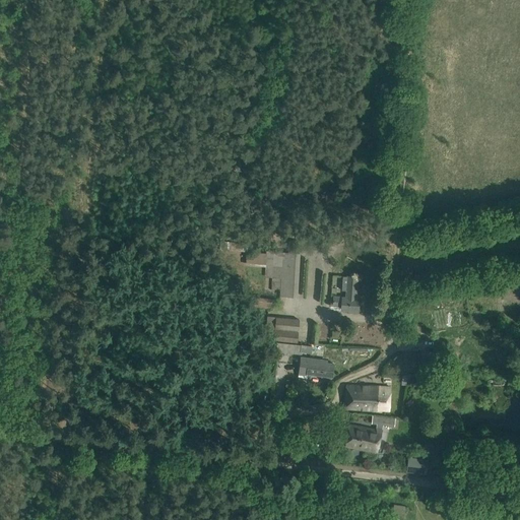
[(246,252),(245,265),(265,267),(266,253),(246,252)]
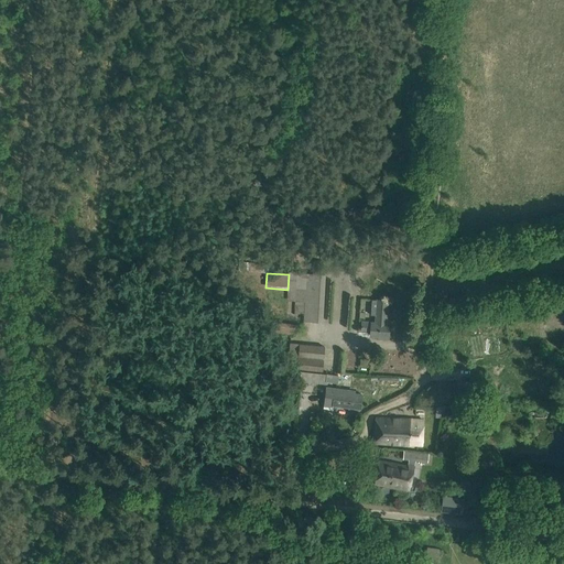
[(294,273),(293,302),(297,302),(296,311),(304,311),(304,322),(323,323),(325,275),(294,273)]
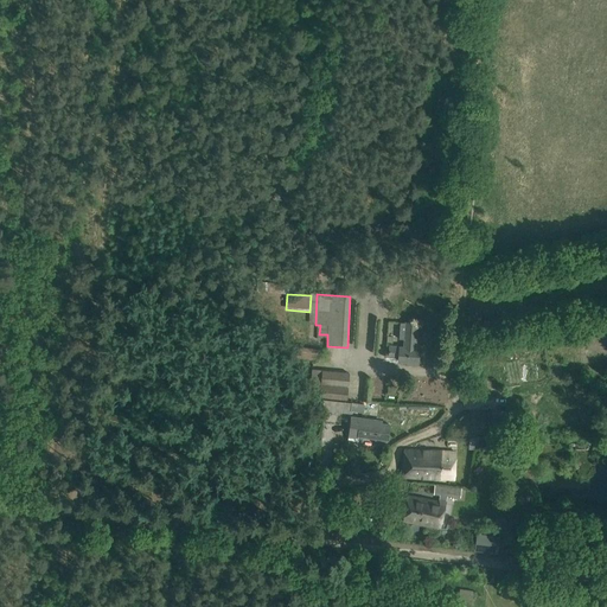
[(415,349),(417,324),(406,323),(400,323),(398,339),(404,339),(403,349),(389,347),(388,356),(398,357),(397,362),(406,362),(406,365),(416,366),(416,363),(417,363),(419,349),(415,349)]
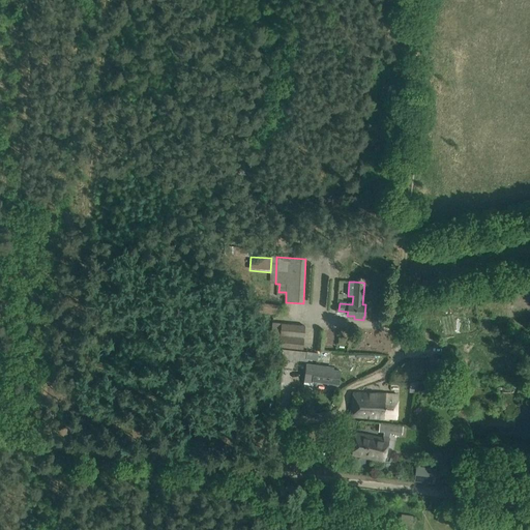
[(281,342),(280,347),(302,349),(304,326),(273,323),(271,335),(278,336),(277,342),(281,342)]
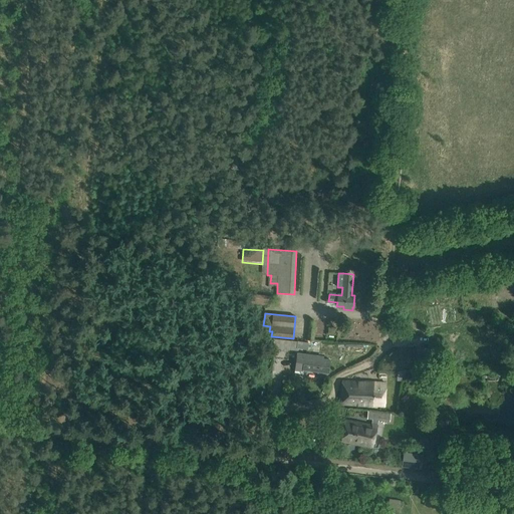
[(409,318),(398,317),(396,332),(407,333),(409,318)]
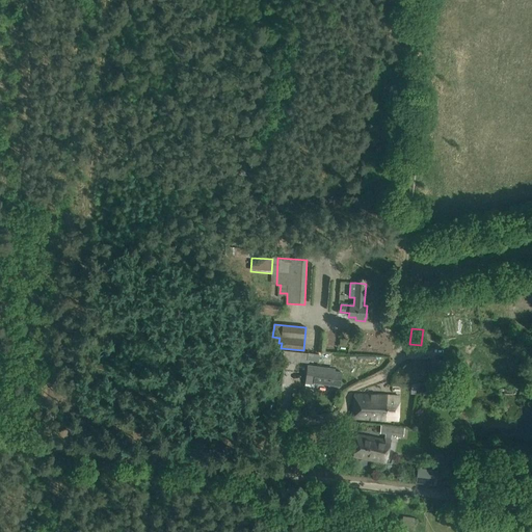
[(319,331),(317,350),(324,351),(326,333),(319,331)]
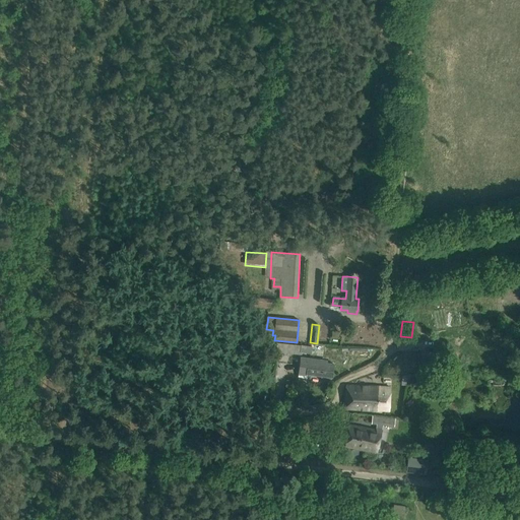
[(289,343),(277,341),(276,352),(288,354),(289,343)]
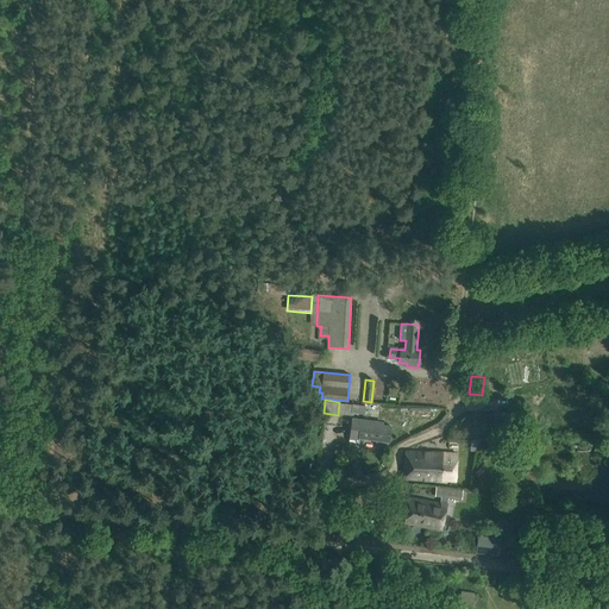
[(341,402),(340,413),(351,414),(352,403),(341,402)]
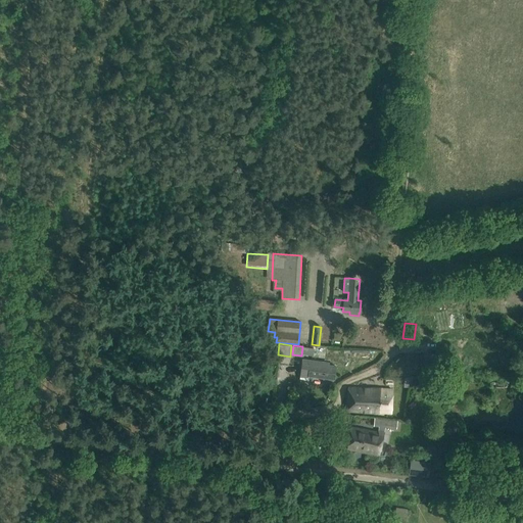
[(315,348),(302,346),(301,354),(313,355),(315,348)]
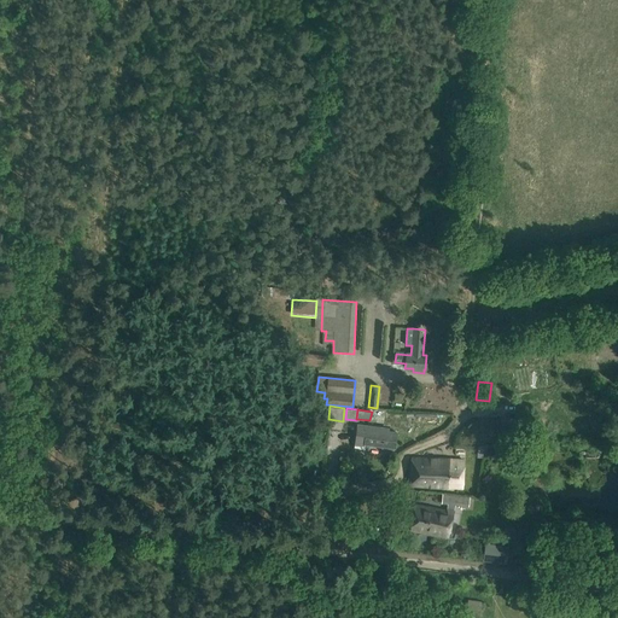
[(501,420),(479,419),(479,430),(501,430),(501,420)]
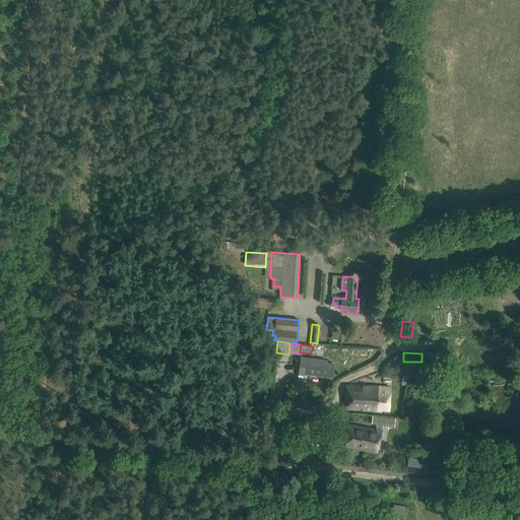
[(307,374),(321,375),(320,379),(330,380),(331,377),(332,377),(333,364),(324,363),(324,361),(300,358),(298,375),(306,377),(307,374)]
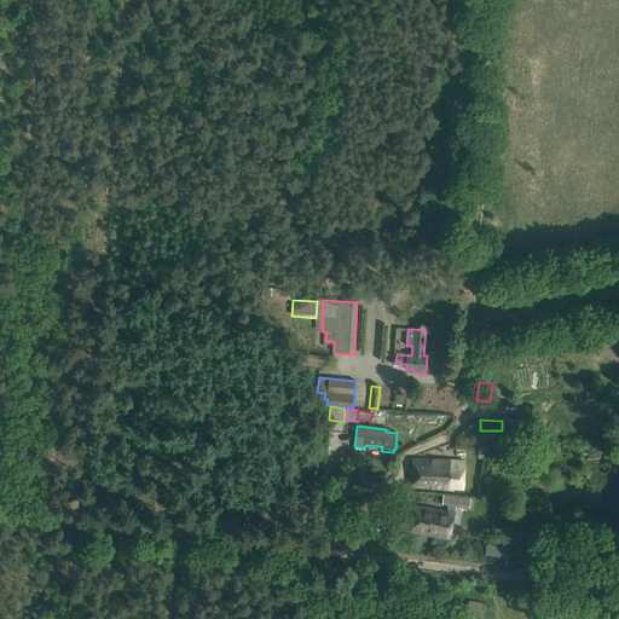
[(412,458),(411,486),(463,489),(464,461),(412,458)]
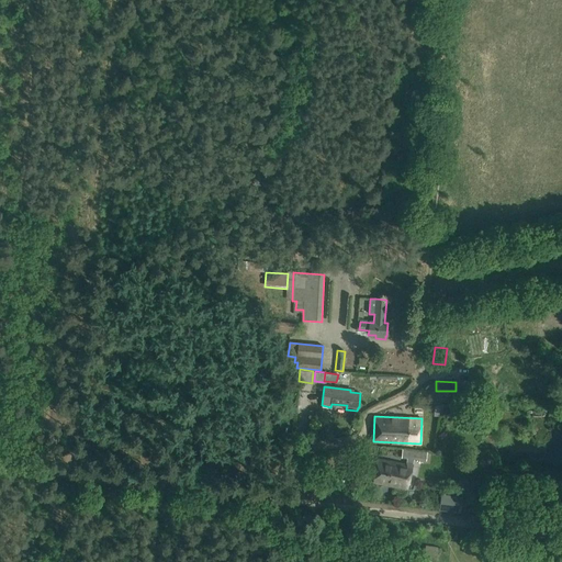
[(403,449),(402,458),(426,460),(427,451),(403,449)]
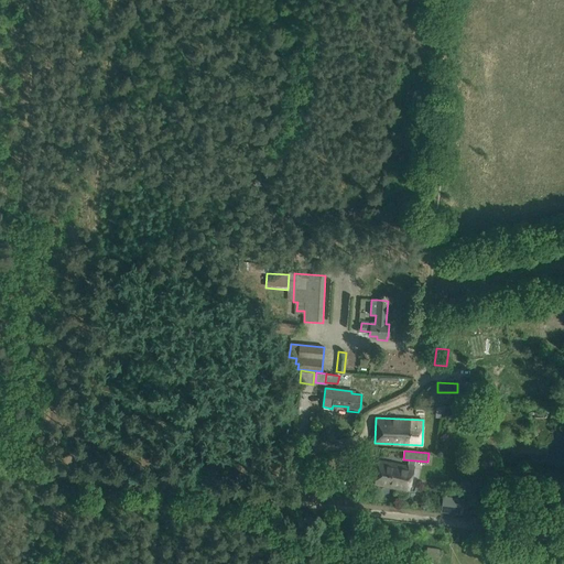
[(392,463),(379,461),(375,485),(409,491),(413,467),(392,463)]
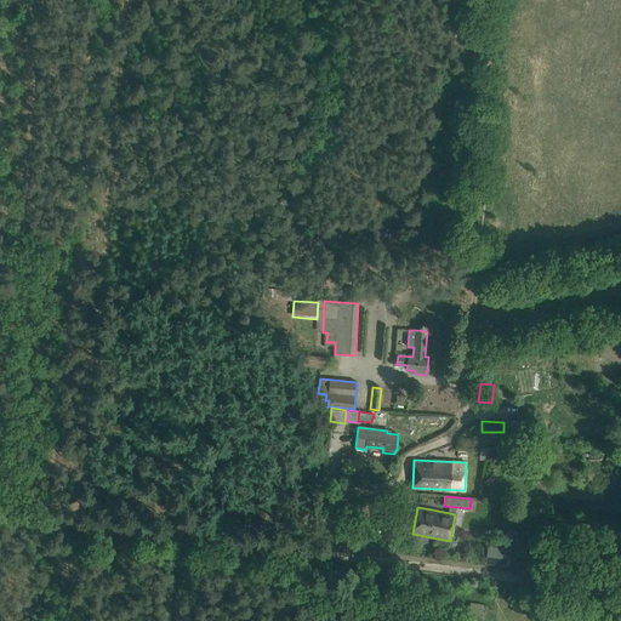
[(488,546),(485,563),(508,567),(511,548),(488,546)]
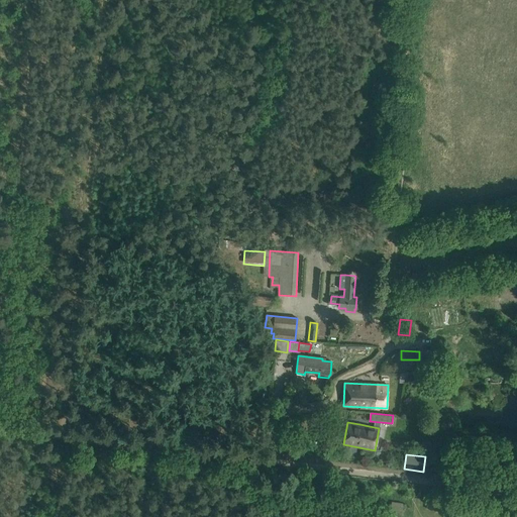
[(391,502),(391,509),(403,511),(404,507),(405,507),(406,504),(391,502)]
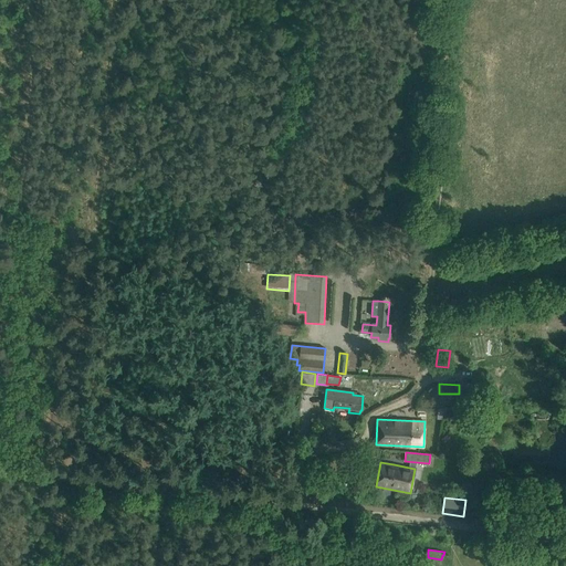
All buildings are outlined.
